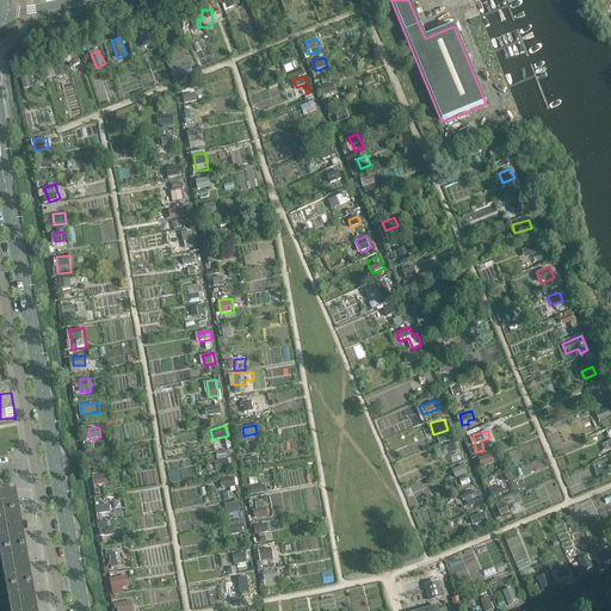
[(483,467),(495,462),(492,452),(480,457),(483,467)]
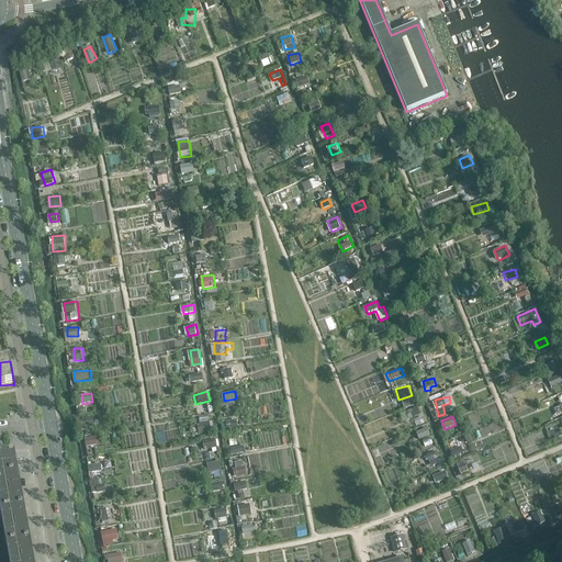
[(198,434),(212,431),(211,420),(197,424),(198,434)]
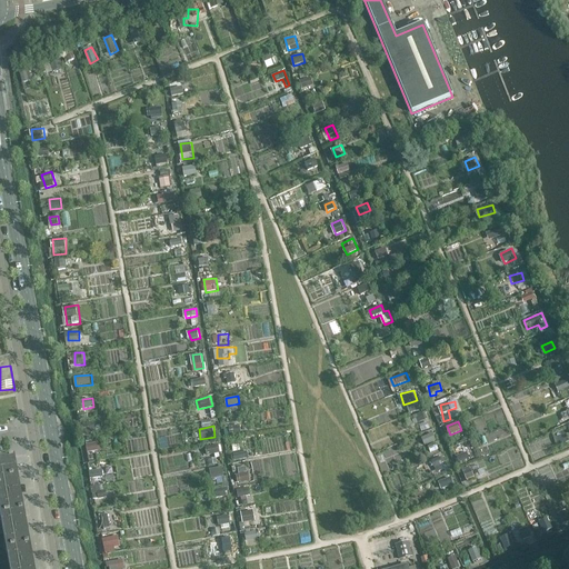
[(433,432),(422,437),(426,443),(437,440),(433,432)]
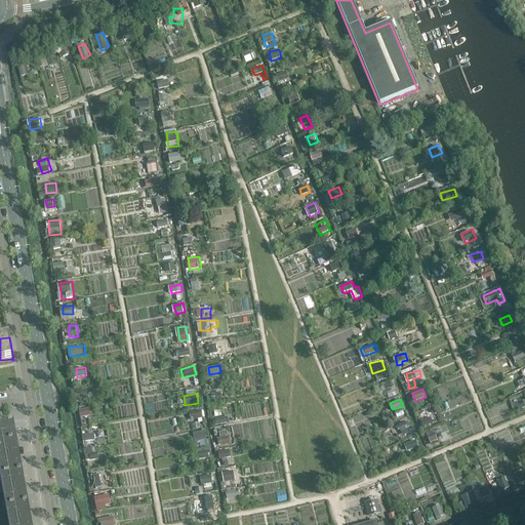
[(95,407),(80,408),(81,416),(96,415),(95,407)]
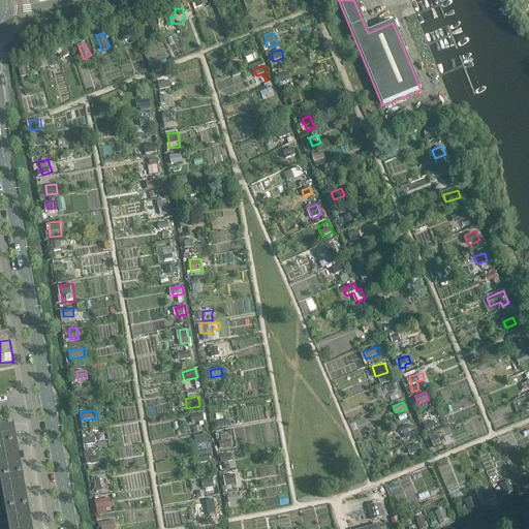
[(426,423),(428,429),(437,426),(435,419),(426,423)]
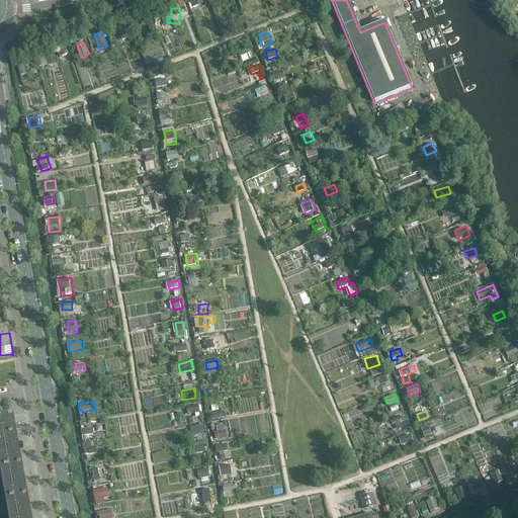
[(400,416),(394,419),(400,428),(406,425),(400,416)]
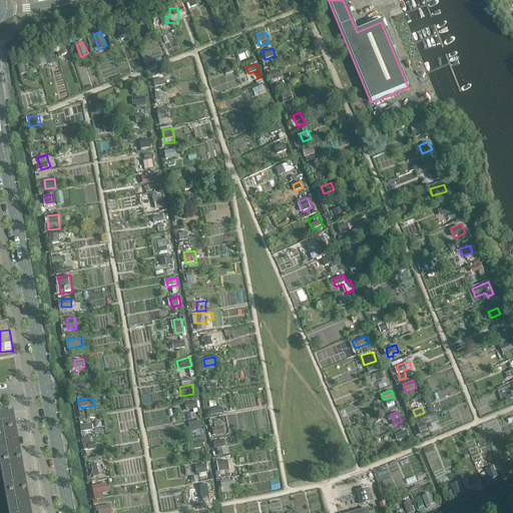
[(0,437),(17,434),(14,417),(0,419),(0,437)]
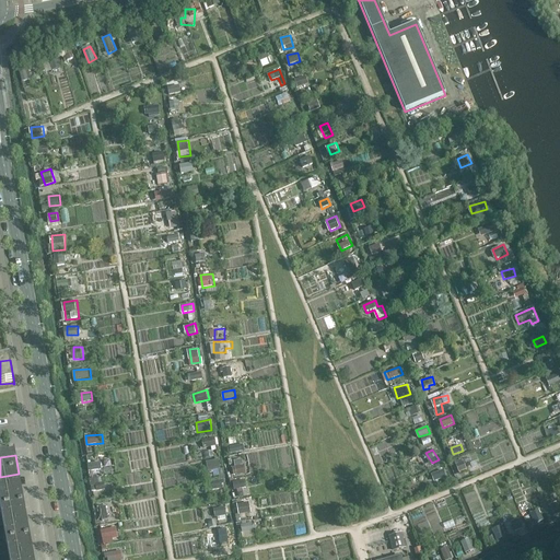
[(245,458),(234,459),(235,475),(246,474),(245,458)]
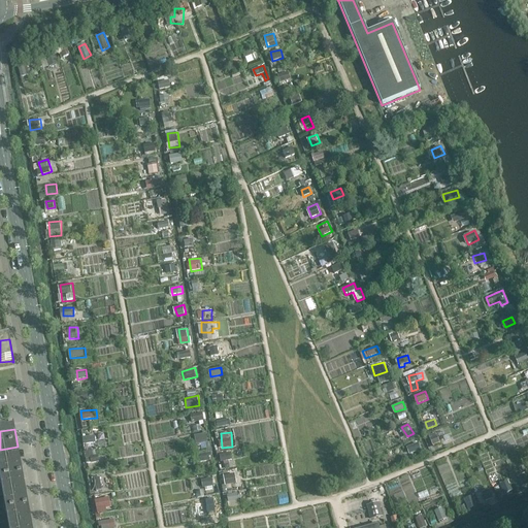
[(198,449),(209,448),(208,433),(196,434),(198,449)]
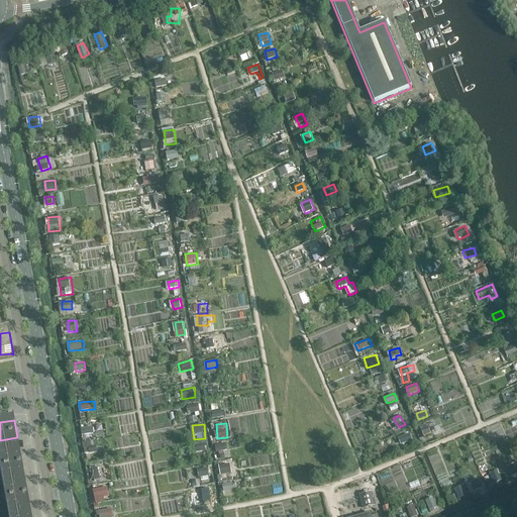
[(400,437),(402,443),(413,439),(411,433),(400,437)]
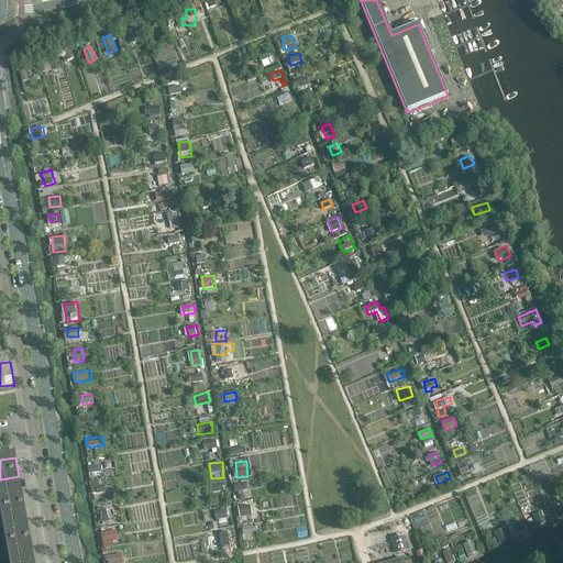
[(19,476),(0,479),(0,511),(0,515),(24,510),(19,476)]
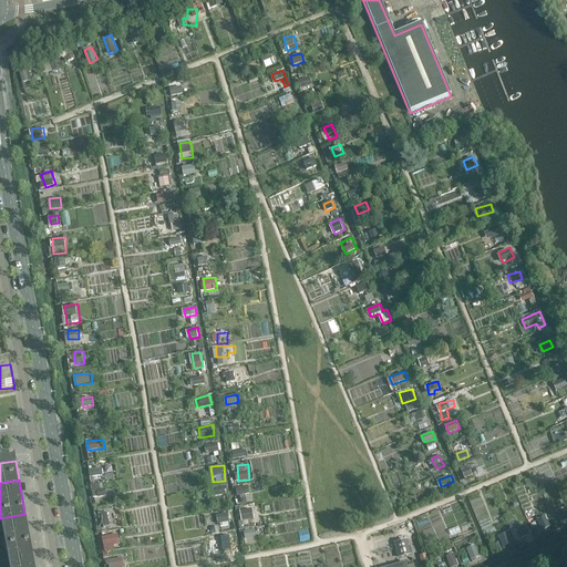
[(106,484),(94,484),(94,495),(106,496),(106,484)]
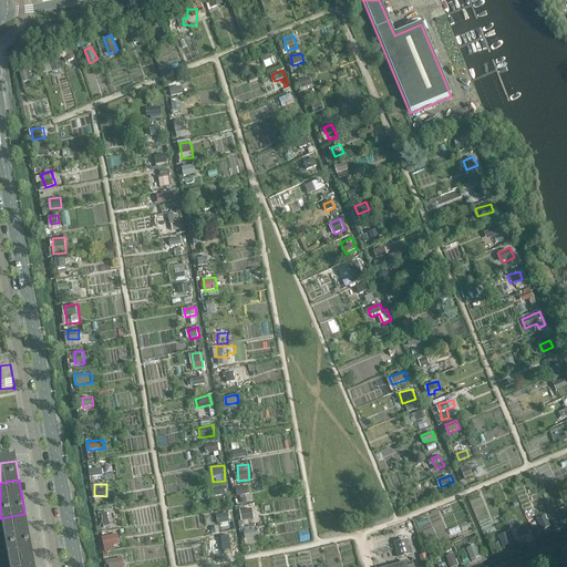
[(238,487),(240,497),(251,495),(249,485),(238,487)]
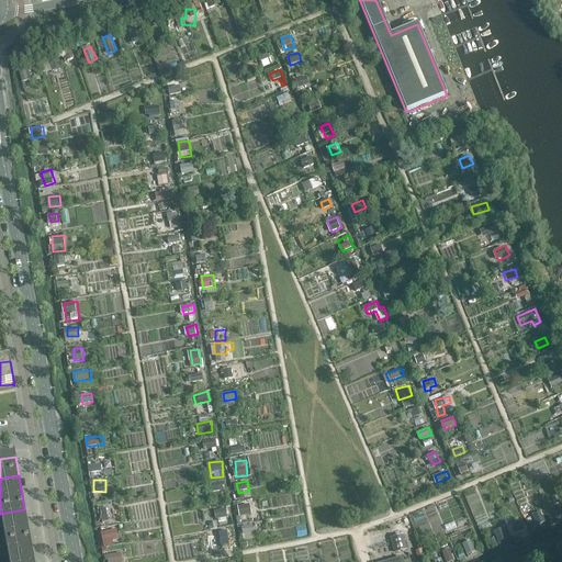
[(239,505),(242,515),(254,514),(251,503),(239,505)]
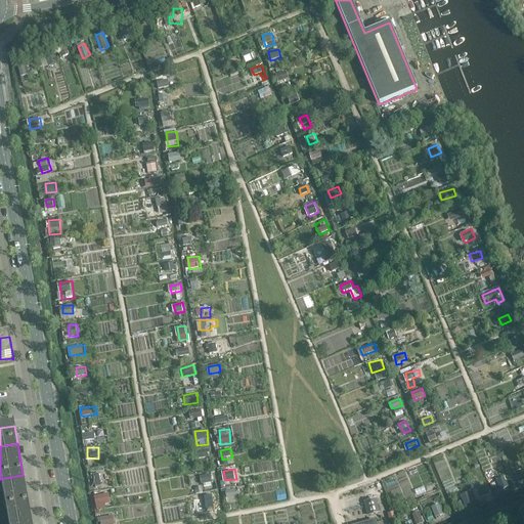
[(91,475),(94,486),(102,485),(100,473),(91,475)]
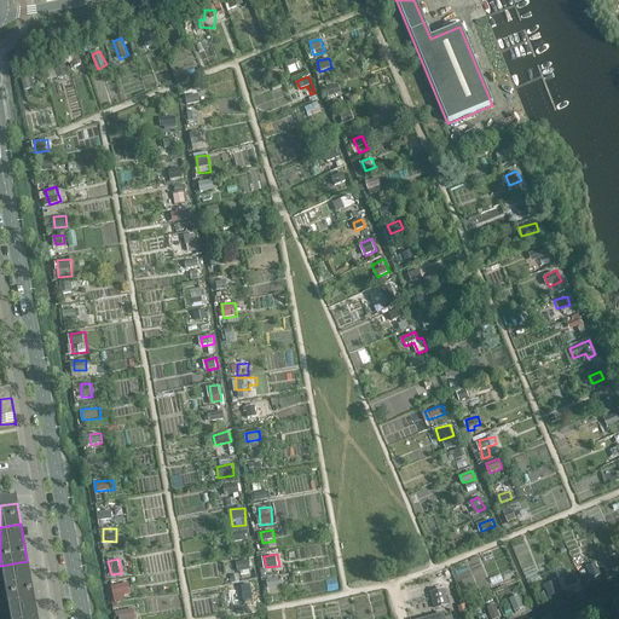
[(250,560),(239,561),(241,572),(253,571),(250,560)]
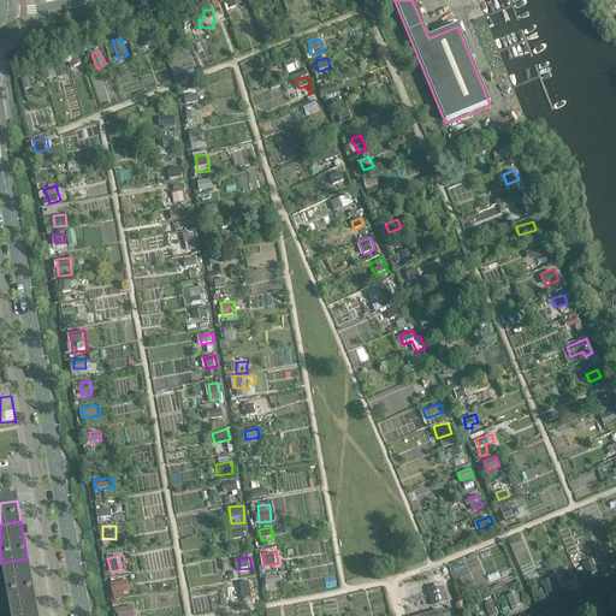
[(27,558),(0,563),(7,600),(34,596),(27,558)]
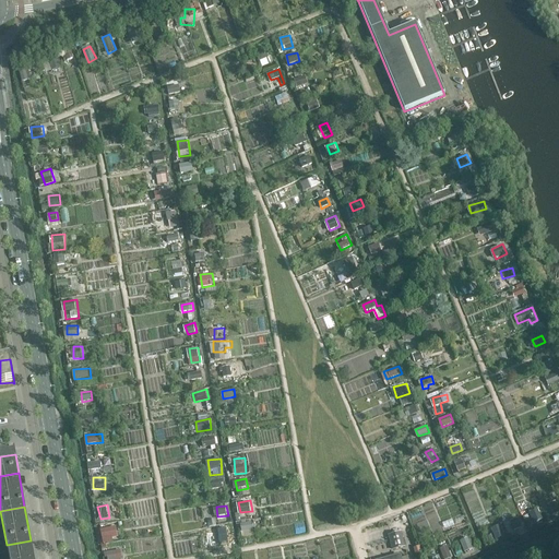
[(540,508),(531,512),(534,521),(544,516),(540,508)]
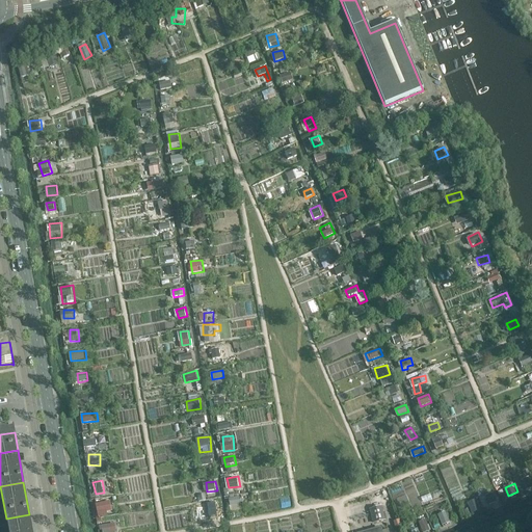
[(231,497),(231,506),(242,506),(241,497),(231,497)]
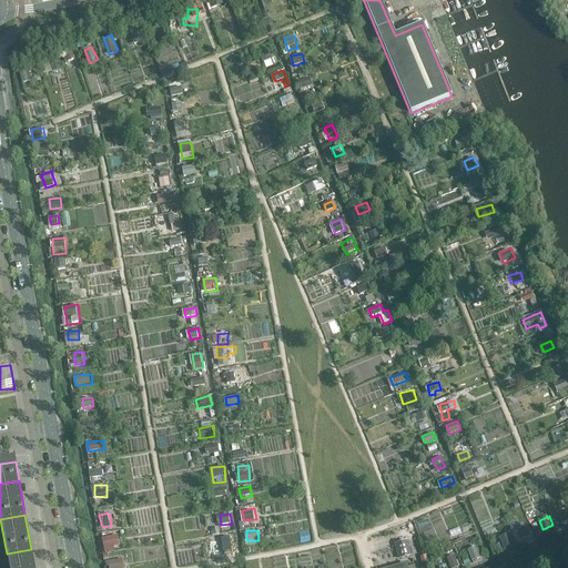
[(113,536),(105,537),(108,549),(115,547),(113,536)]
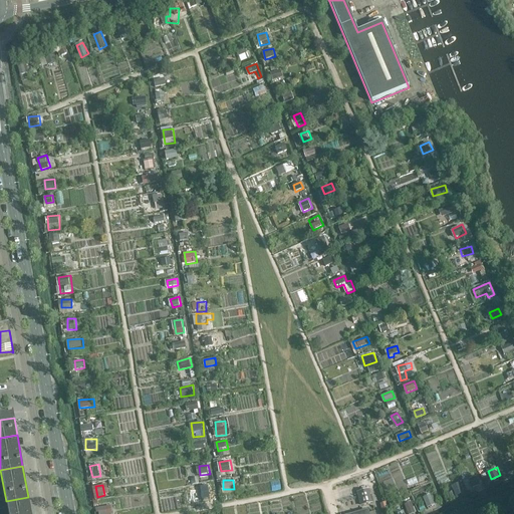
[(358,491),(361,505),(368,504),(370,513),(376,513),(371,488),(358,491)]
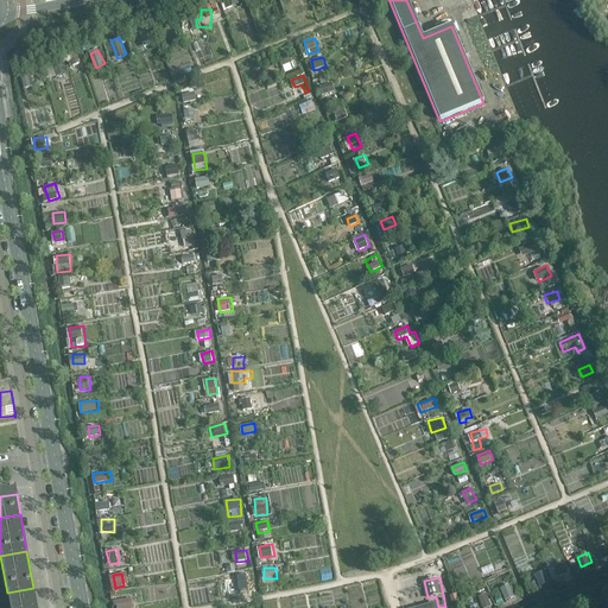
[(36,607),(33,588),(7,593),(10,607),(36,607)]
